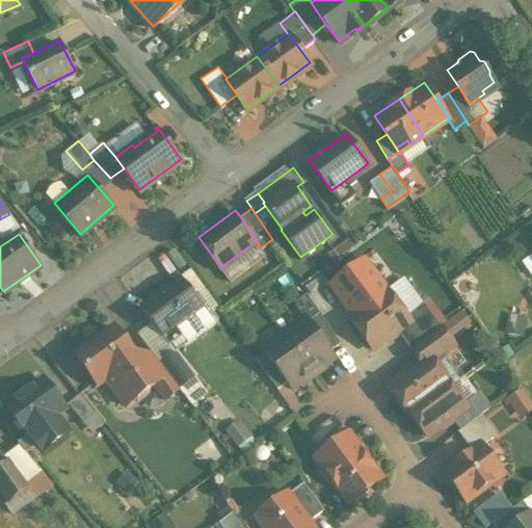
[(531,253),(523,260),(531,272),(531,271),(531,253)]
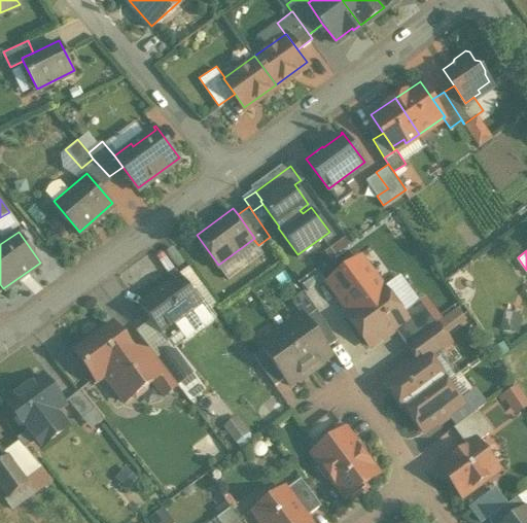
[(350,309),(383,285),(360,255),(327,280),(350,309)]
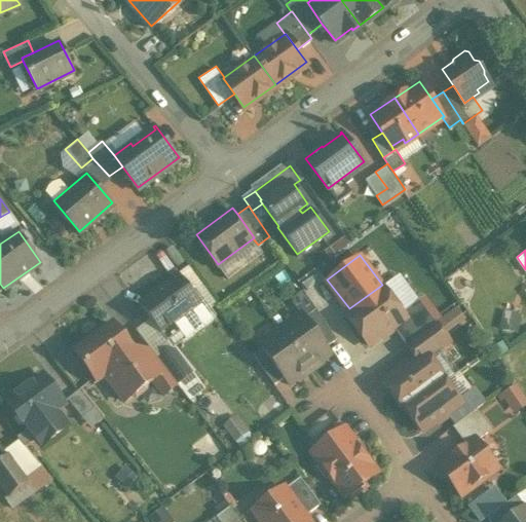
[(179,271),(139,301),(167,339),(180,330),(181,329),(175,322),(200,301),(179,271)]
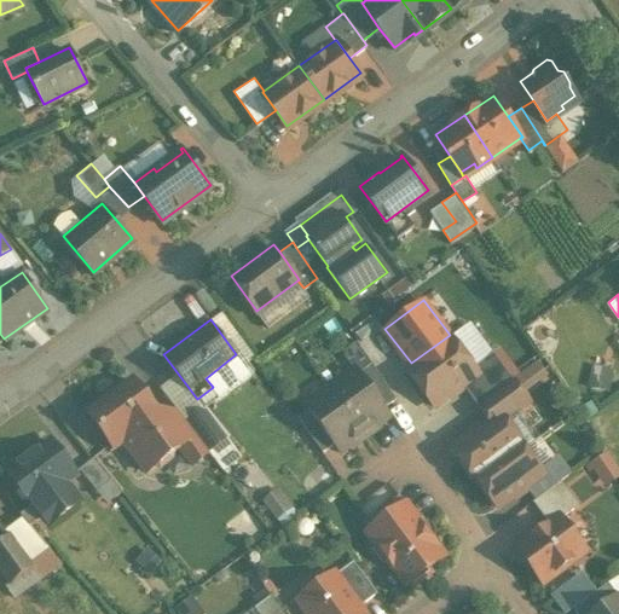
[(470,319),(450,335),(472,365),(492,349),(470,319)]
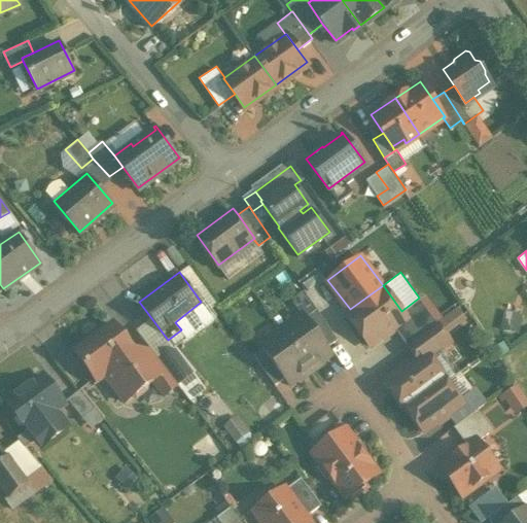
[(350,309),(346,312),(370,344),(393,325),(406,316),(401,311),(383,285),(350,309)]
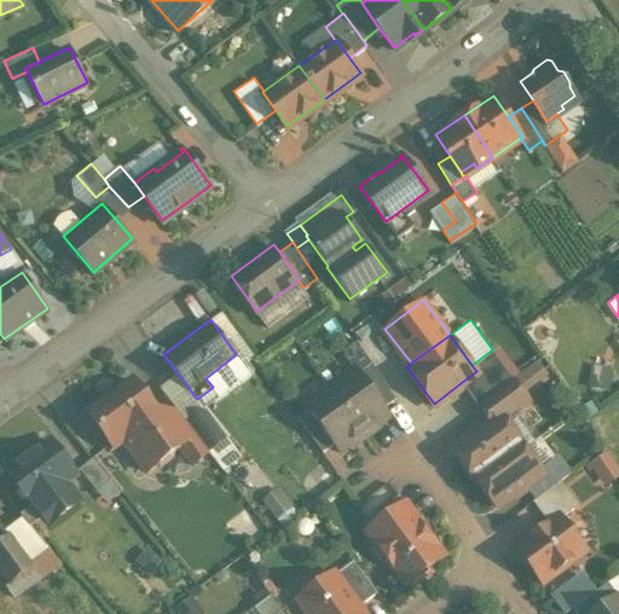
[(492,349),(472,365),(476,371),(462,382),(478,403),(513,377),(492,349)]
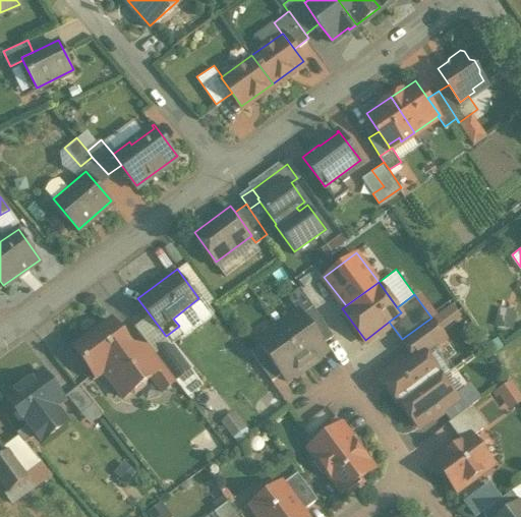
[(198,298),(173,319),(179,326),(178,327),(183,333),(210,313),(198,298)]
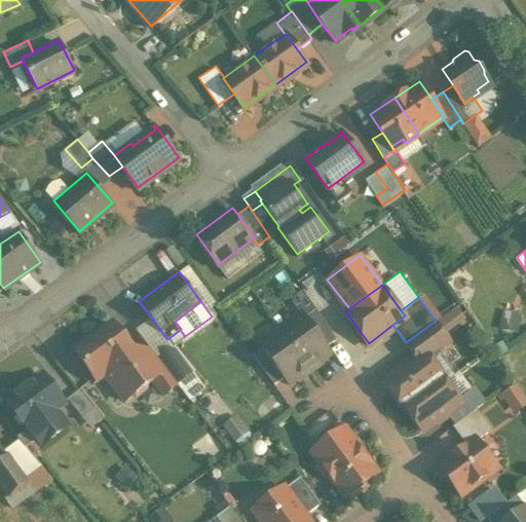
[(336,337),(315,306),(303,314),(325,345),(336,337)]
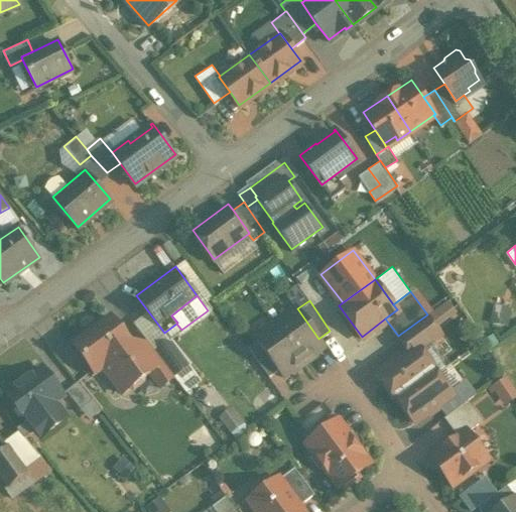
[(297,308),(295,305),(275,321),(303,360),(324,345),(318,339),(297,308)]
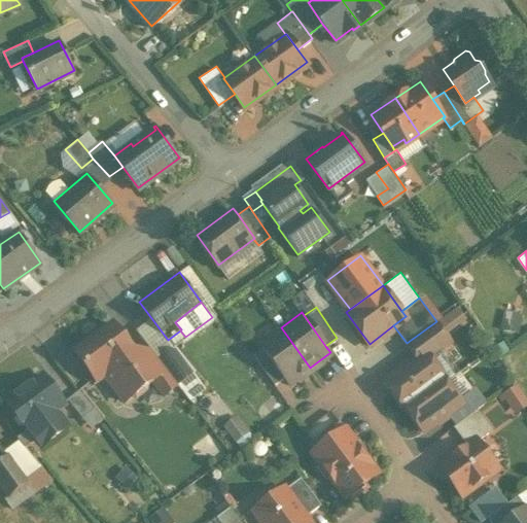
[(132,347),(112,321),(75,349),(98,380),(106,374),(125,399),(131,395),(136,396),(146,389),(147,383),(153,379),(154,378),(132,347)]
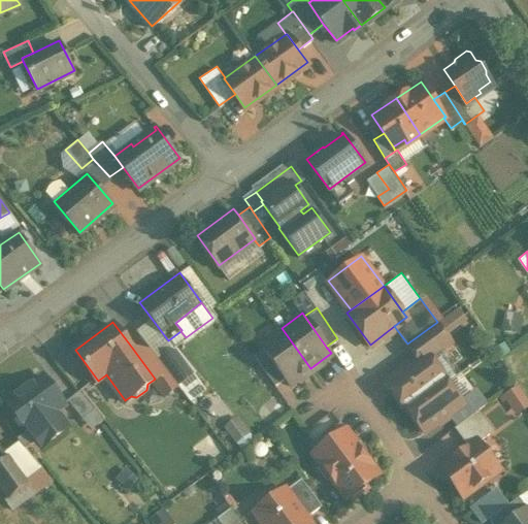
[(437,322),(407,344),(417,357),(425,351),(430,357),(452,341),(437,322)]
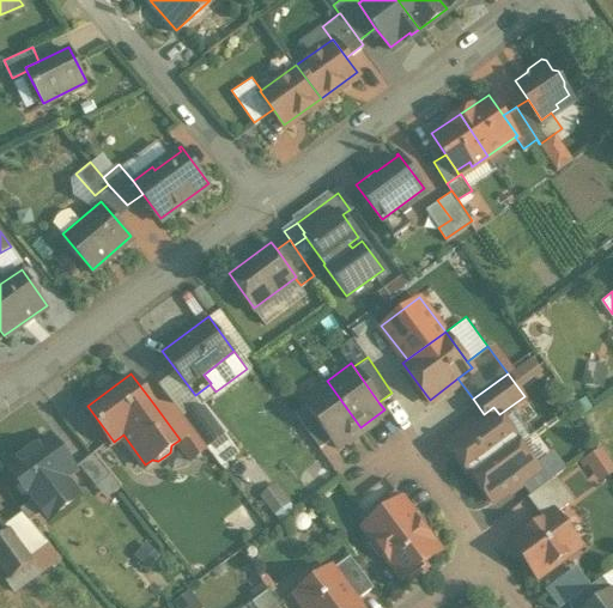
[(360,427),(327,381),(303,399),(305,402),(331,437),(337,444),(360,427)]
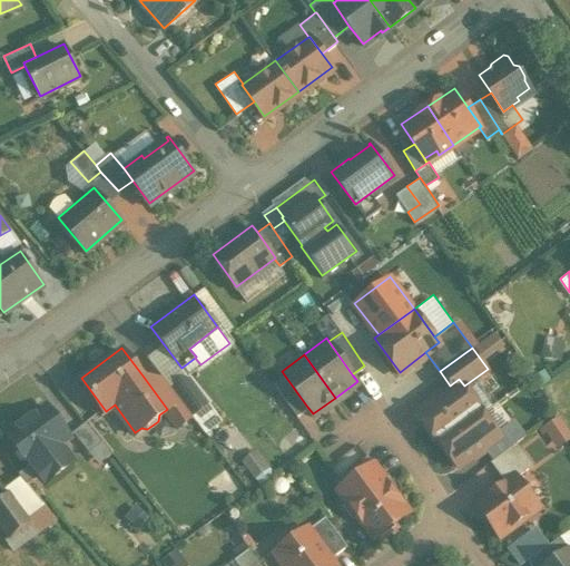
[(207,401),(186,372),(172,383),(194,412),(207,401)]
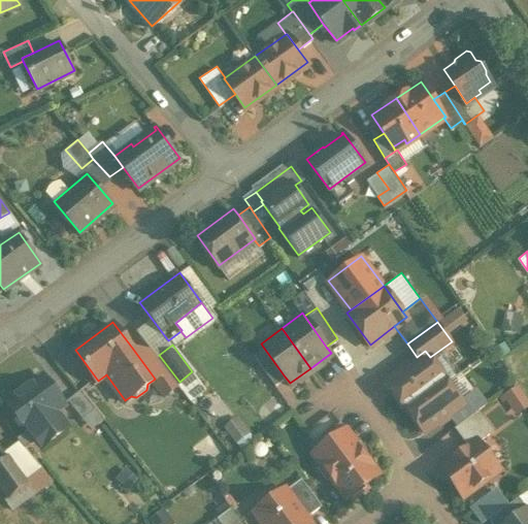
[(285,377),(263,347),(253,354),(274,384),(285,377)]
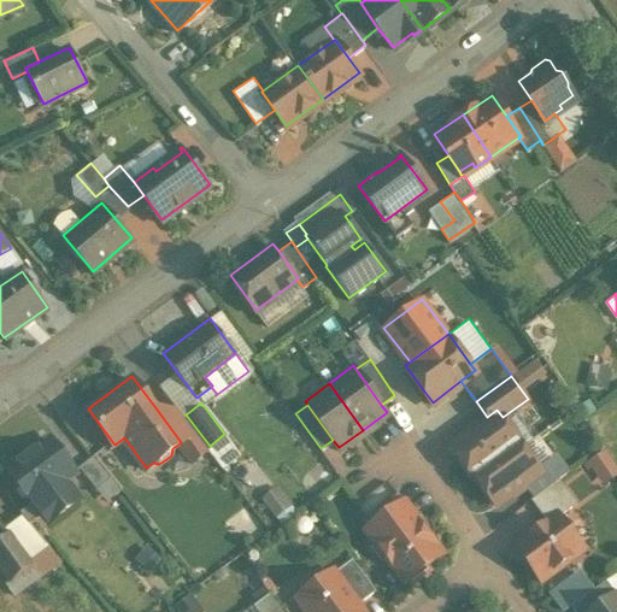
[(207,448),(176,407),(154,406),(181,442),(180,443),(192,459),(207,448)]
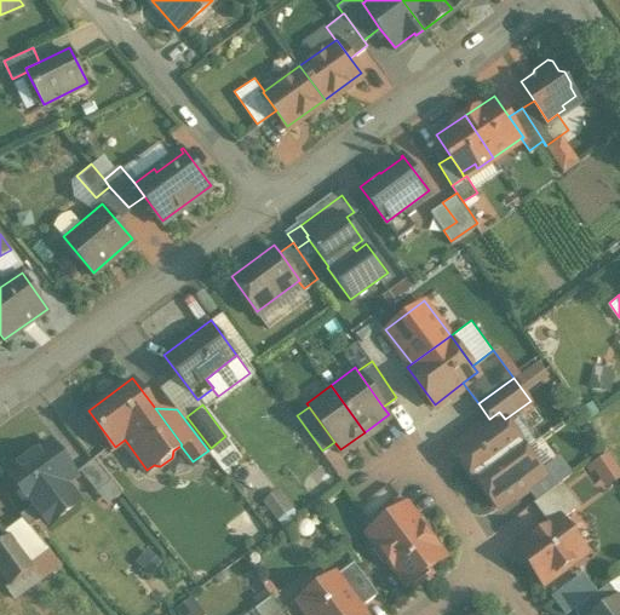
[(489,419),(453,447),(478,482),(526,447),(505,419),(499,412),(489,419)]
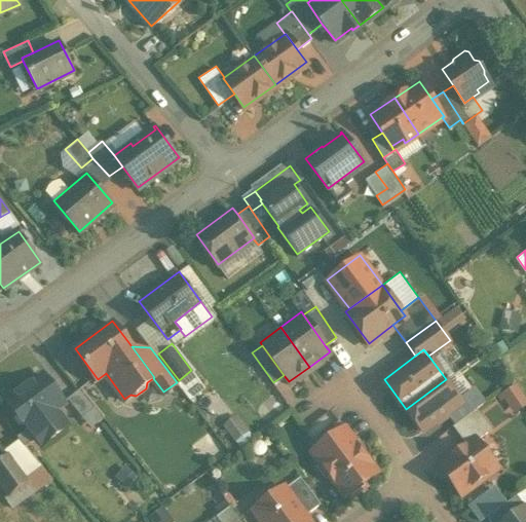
[(42,372),(6,398),(28,426),(29,429),(38,421),(65,402),(42,372)]
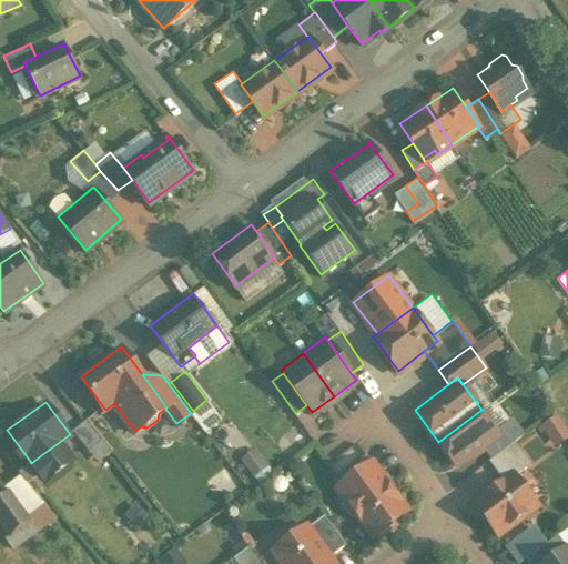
[(567,419),(563,410),(543,422),(556,444),(567,436),(567,419)]
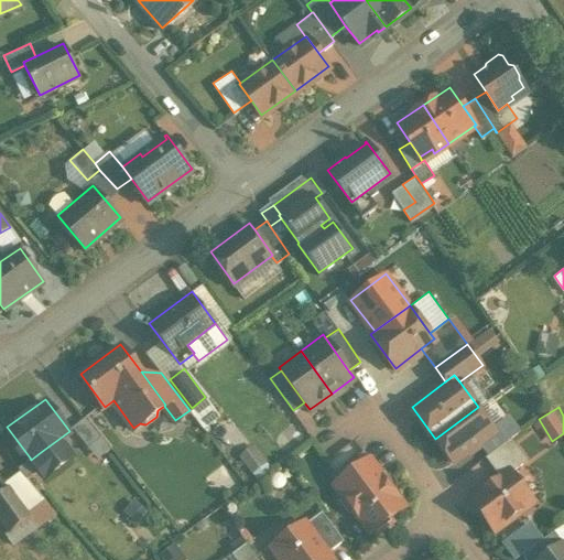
[(101,434),(86,415),(73,426),(88,445),(101,434)]
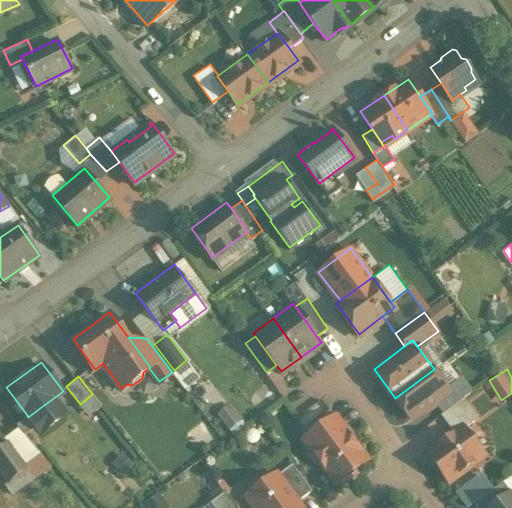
[(463,396),(440,413),(454,431),(462,425),(463,427),(478,415),(463,396)]
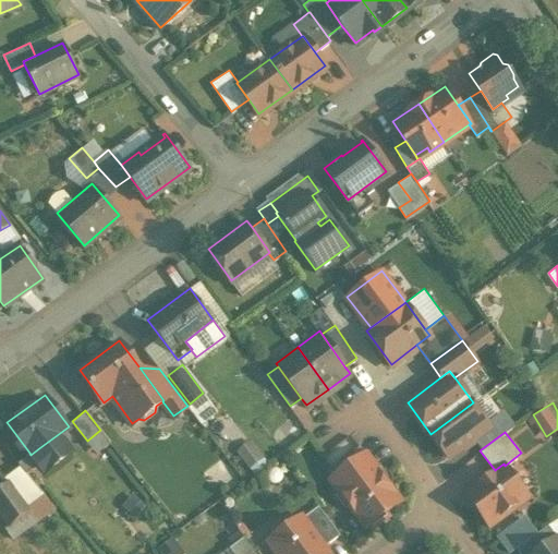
[(254,435),(239,446),(256,470),(271,459),(254,435)]
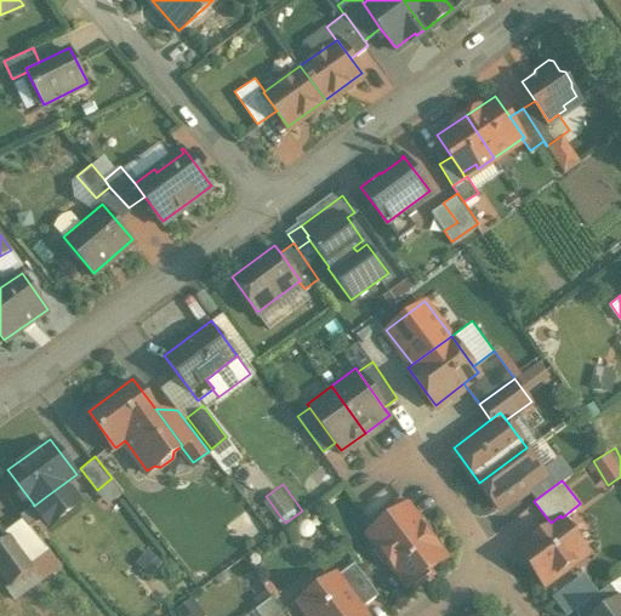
[(45,497),(34,506),(33,503),(20,514),(30,526),(55,509),(45,497)]
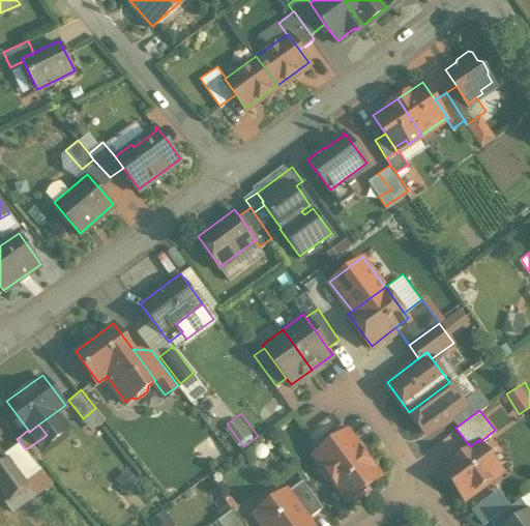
[(347,430),(315,454),(348,498),(350,496),(353,500),(369,489),(366,485),(380,474),(347,430)]
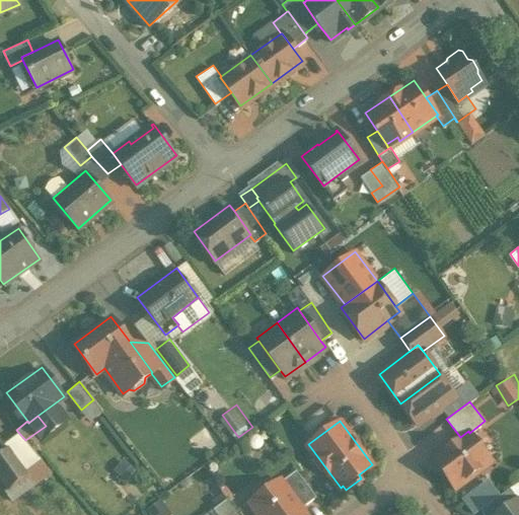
[(460,437),(433,457),(437,462),(437,466),(441,471),(442,469),(455,487),(490,461),(469,433),(468,431),(460,437)]
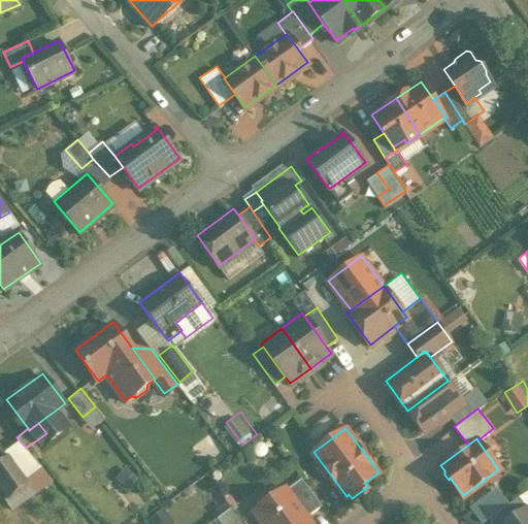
[(40,464),(19,439),(4,451),(7,455),(23,478),(40,464)]
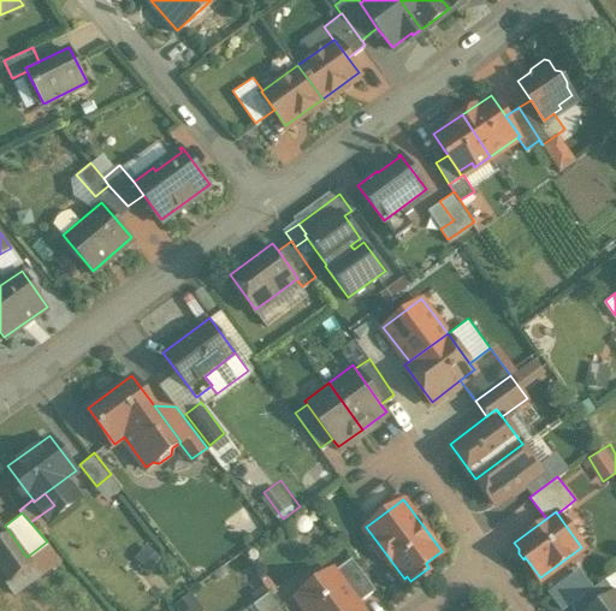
[(27,557),(9,531),(0,537),(0,563),(11,579),(31,563),(27,557)]
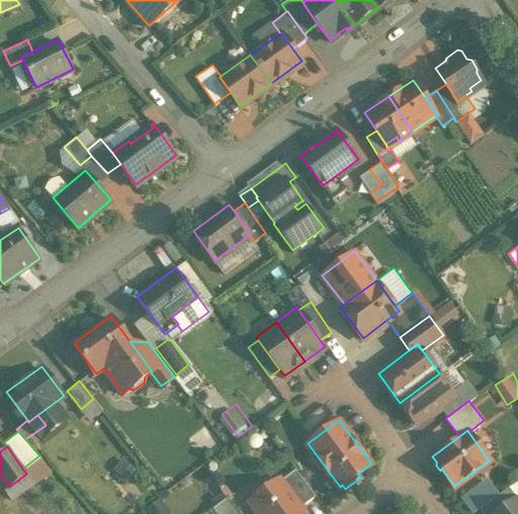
[(315,495),(295,468),(280,479),(300,506),(315,495)]
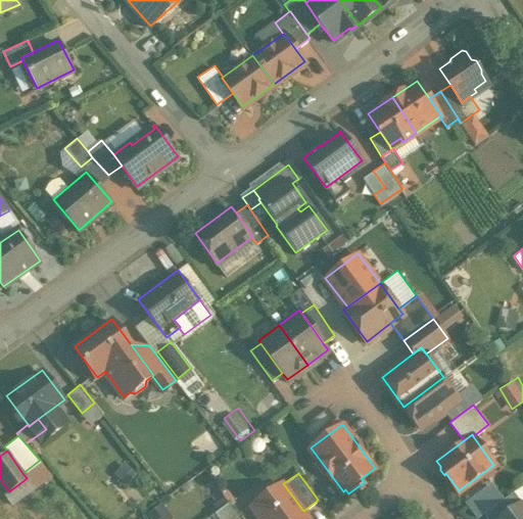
[(282,483),(267,494),(260,493),(254,498),(254,504),(251,506),(260,518),(305,518),(307,517),(303,511),(283,483),(282,483)]
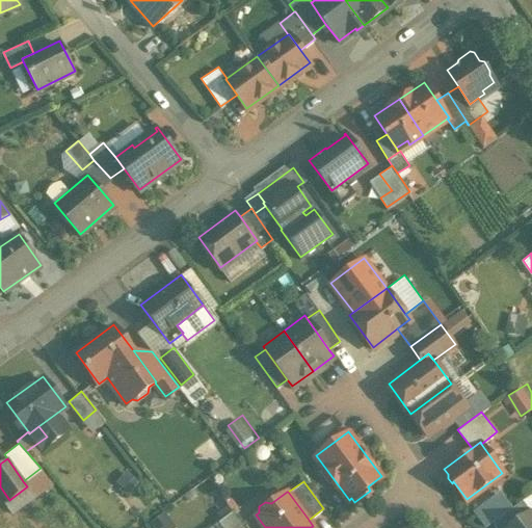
[(531,527),(531,512),(522,499),(491,522),(497,527),(531,527)]
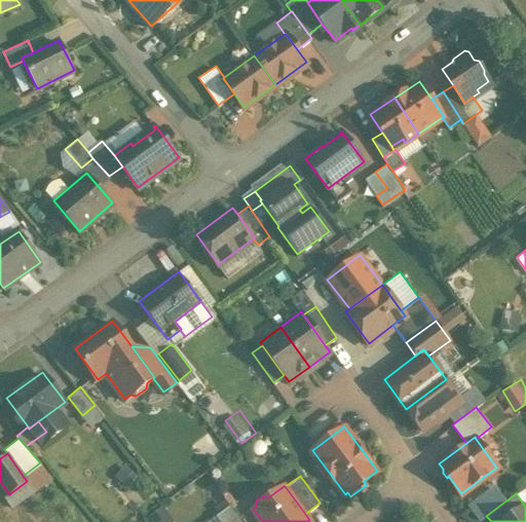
[(241,521),(229,505),(216,515),(221,521),(241,521)]
